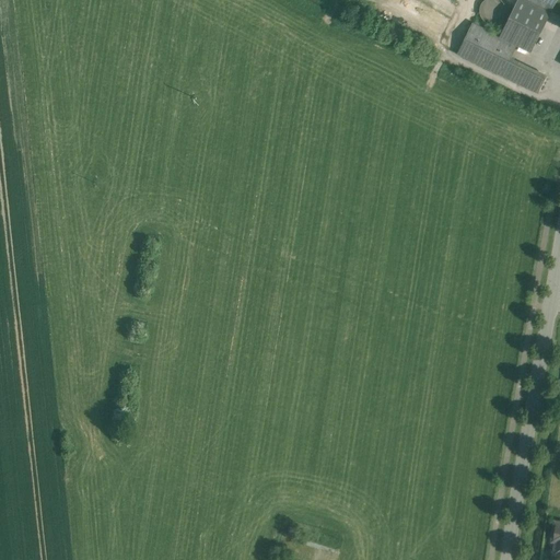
[(505,14),(505,10),(504,4),(502,0),(501,0),(483,0),(483,1),(480,6),(479,10),(480,15),(483,20),(488,22),(493,23),(498,22),(502,19),(505,14)]
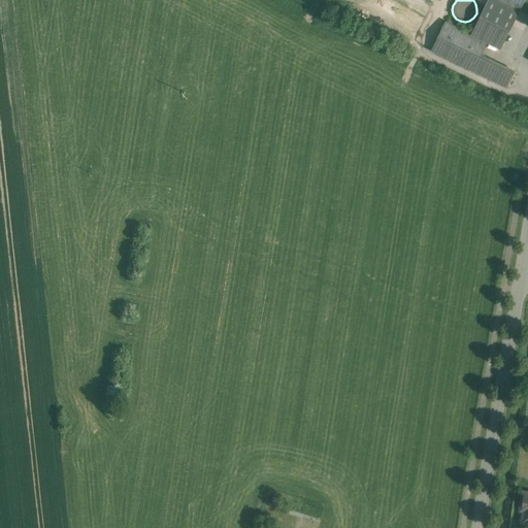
[(519,10),(497,0),(487,0),(471,33),(488,41),(500,47),(519,10)]
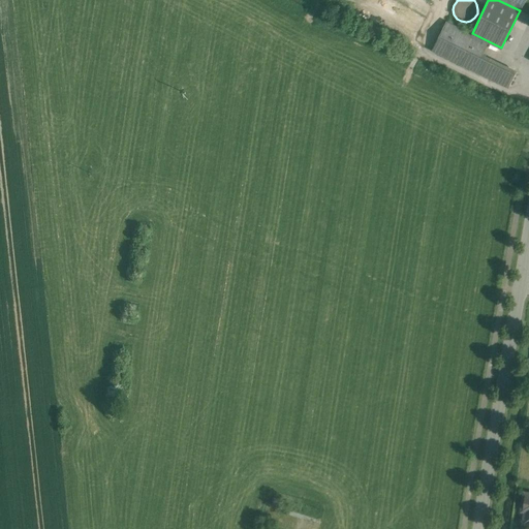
[(524,0),(498,0),(520,10),(524,0)]
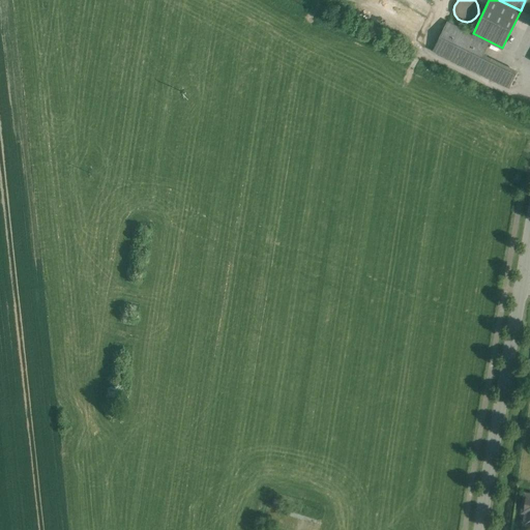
[(473,33),(447,21),(433,51),(475,71),(482,56),(490,41),(473,33)]
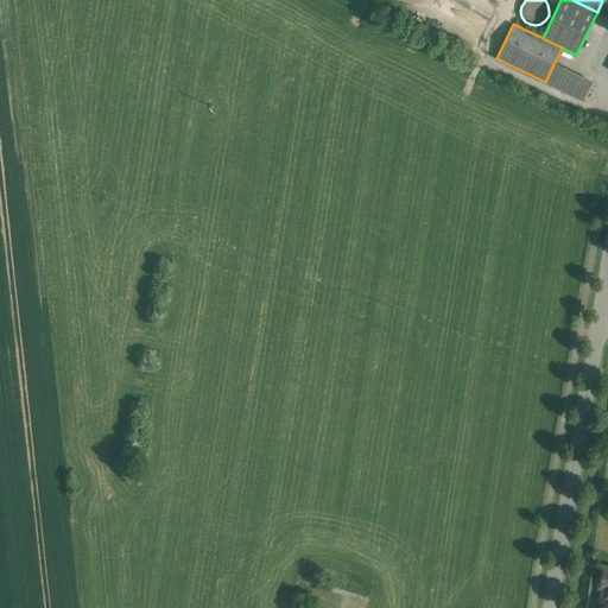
[(593,83),(553,64),(545,82),(583,101),(593,83)]
